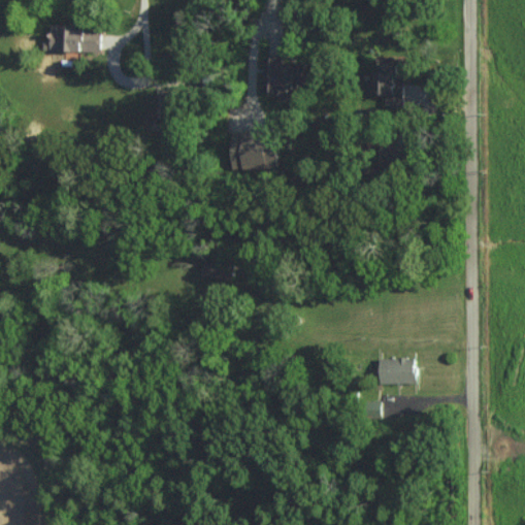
[(99,31),(50,30),(48,53),(99,55),(99,31)]
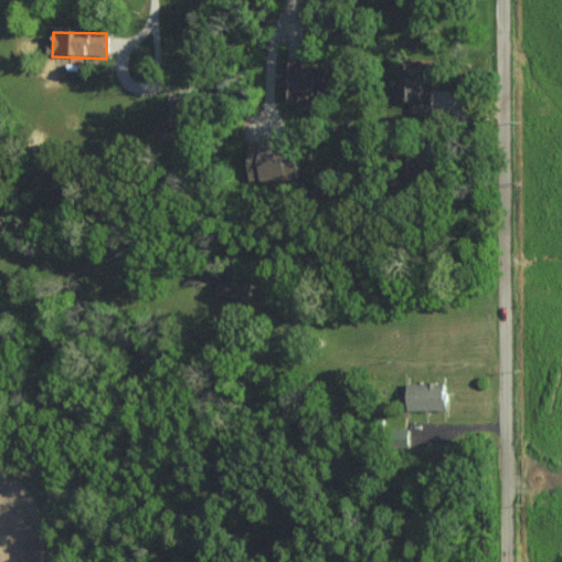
[(279,99),(324,101),(325,70),(299,70),(299,63),(281,63),(279,99)]
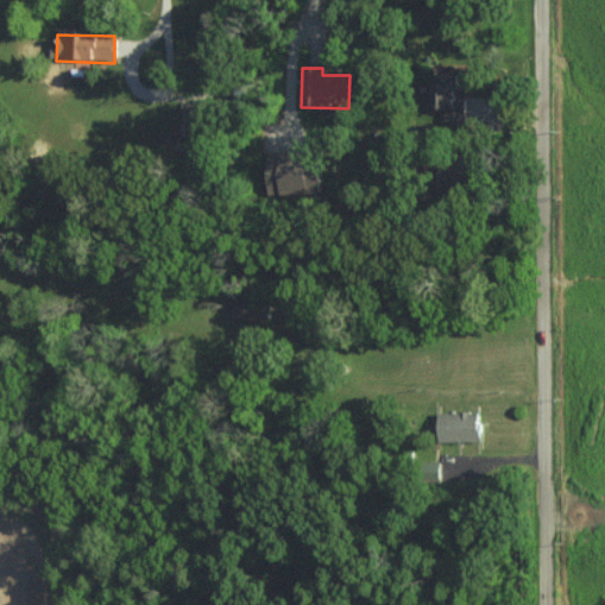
[(453,77),(424,76),(423,109),(442,111),(442,127),(464,128),(464,98),(453,98),(453,77)]
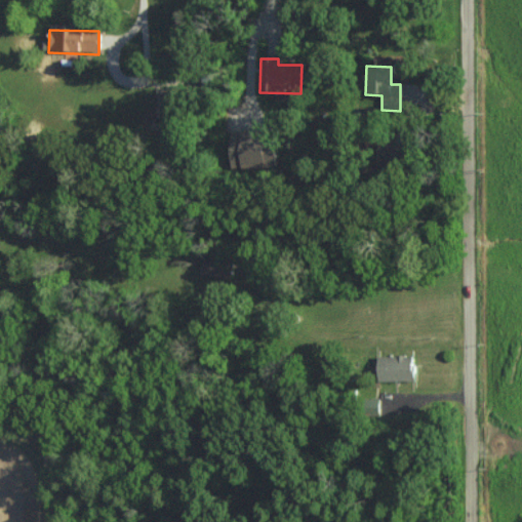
[(230,135),(230,170),(276,169),(275,134),(230,135)]
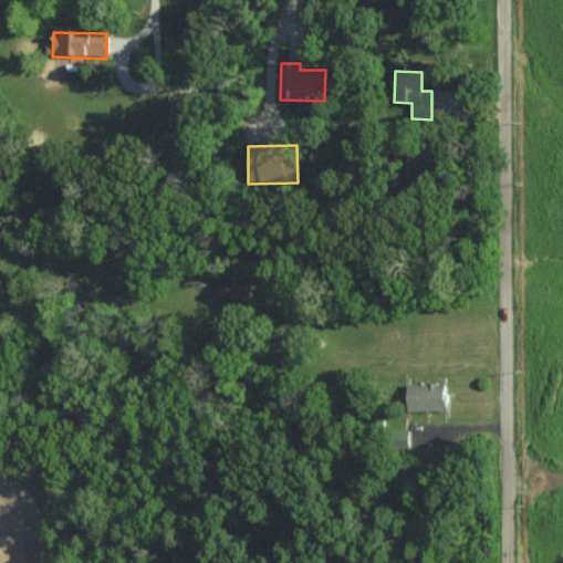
[(405,387),(405,415),(445,414),(444,386),(405,387)]
